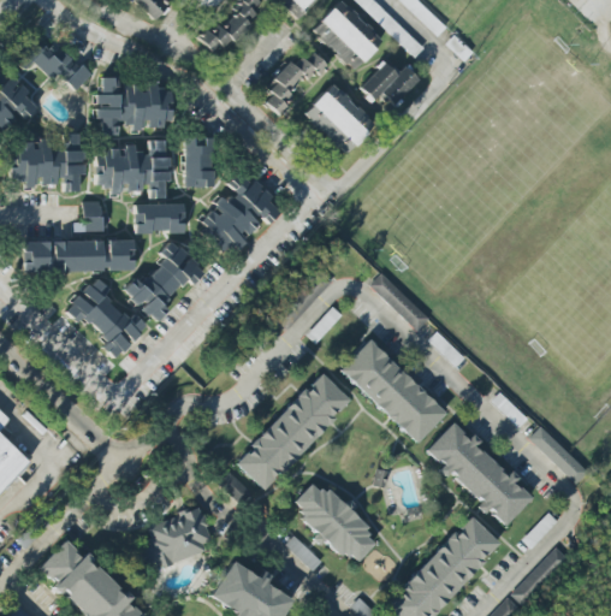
[(132,0),(155,19),(168,5),(162,0),(132,0)]
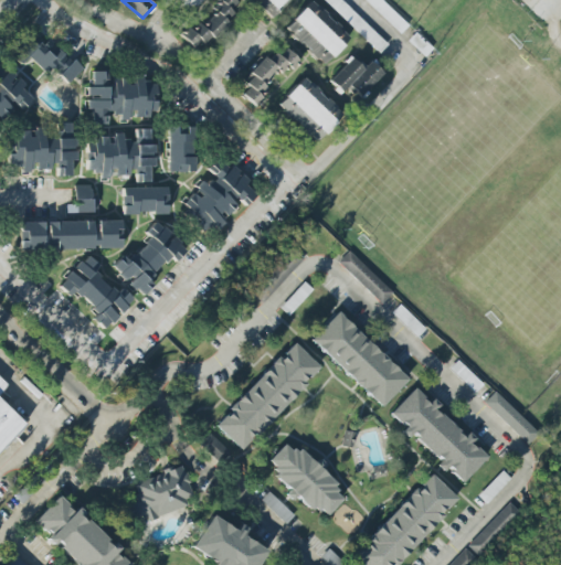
[(222,0),(184,38),(200,52),(237,13),(232,9),(239,1),(237,0),(222,0)]
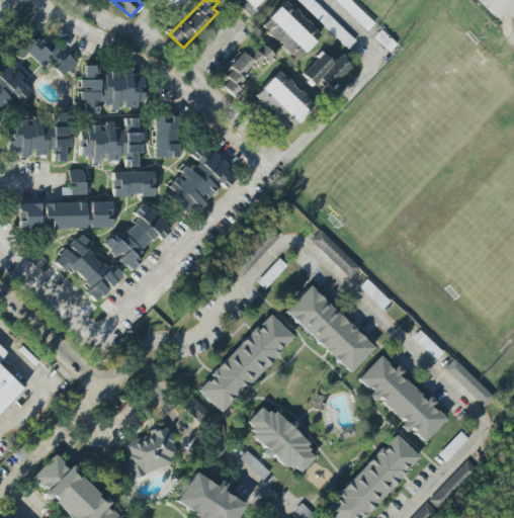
[(234,0),(250,16),(265,0),(234,0)]
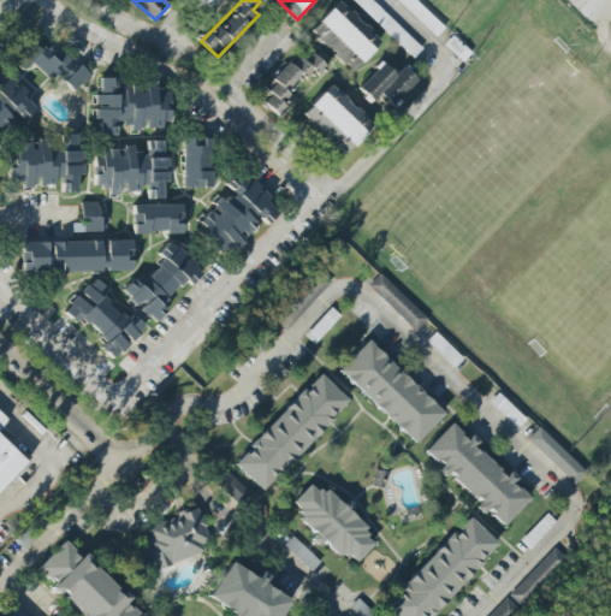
[(340,0),(312,30),(354,71),(383,40),(340,0)]
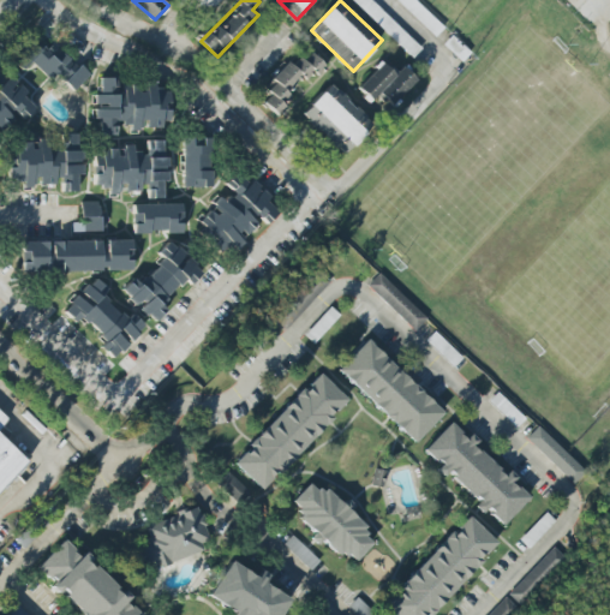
[(399,0),(438,36),(447,27),(418,0),(399,0)]
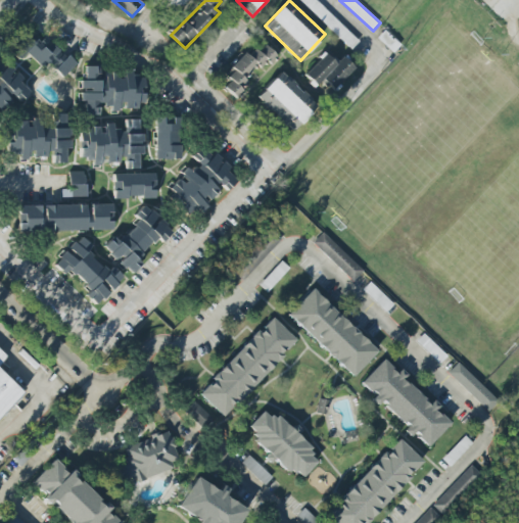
[(78,65),(54,40),(47,47),(34,34),(14,52),(20,59),(30,51),(44,66),(50,61),(65,78),(78,65)]
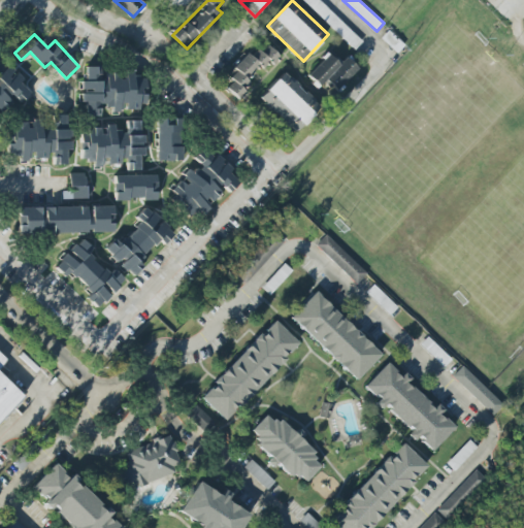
[(230,76),(233,79),(227,87),(239,98),(253,85),(247,79),(261,64),(266,69),(280,55),(264,40),(230,76)]
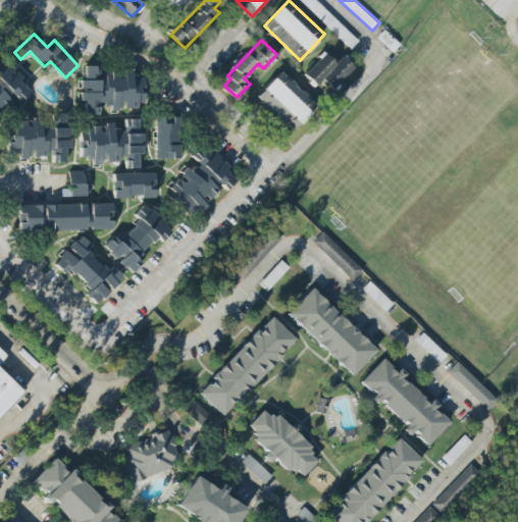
[(317,85),(322,80),(332,90),(355,67),(344,56),(339,62),(327,52),(306,73),(317,85)]
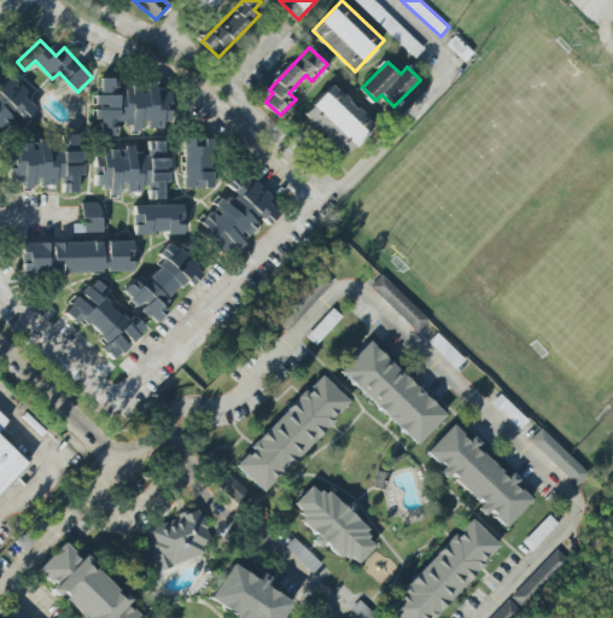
[(0,128),(9,134),(21,118),(27,122),(38,108),(25,98),(30,92),(6,74),(0,81),(0,128)]
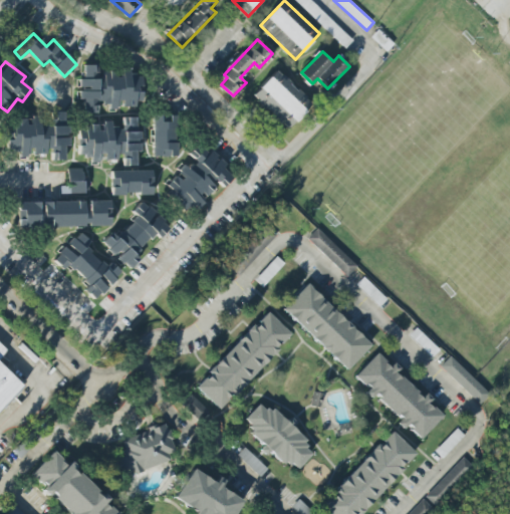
[(143,104),(143,74),(132,74),(132,68),(119,68),(119,70),(100,69),(100,64),(83,64),(82,97),(85,97),(85,112),(99,112),(99,102),(111,103),(111,108),(121,108),(121,104),(143,104)]
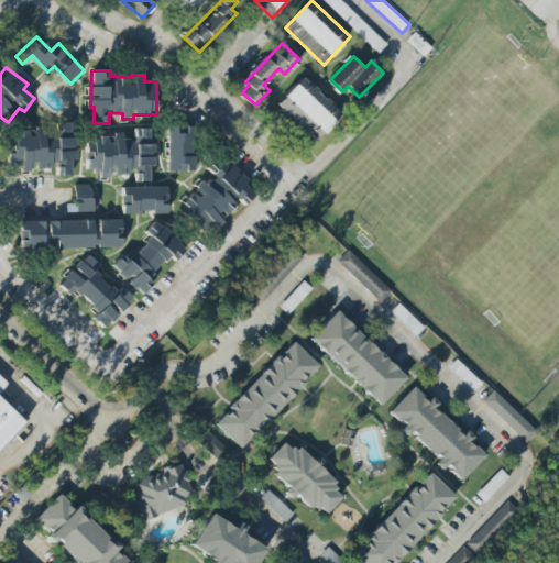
[(314,143),(343,114),(306,76),(276,103),(314,143)]
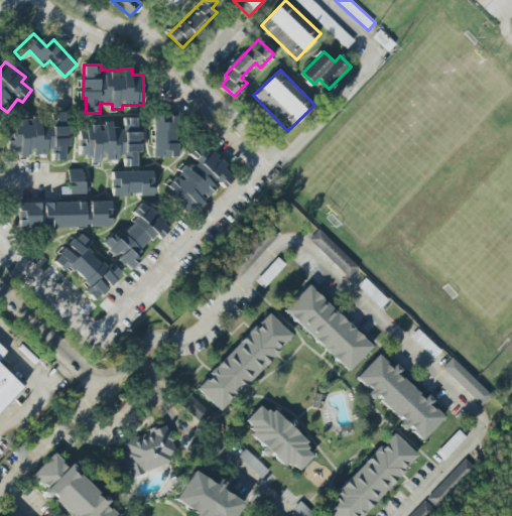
[(8,119),(10,152),(21,151),(21,157),(31,157),(31,155),(51,154),(51,161),(68,160),(67,146),(71,145),(69,111),(56,112),(56,121),(41,122),(41,118),(8,119)]
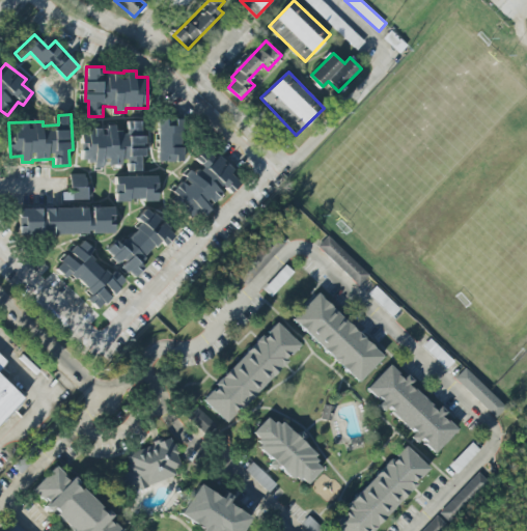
[(185,162),(186,147),(182,147),(183,119),(161,118),(160,161),(185,162)]
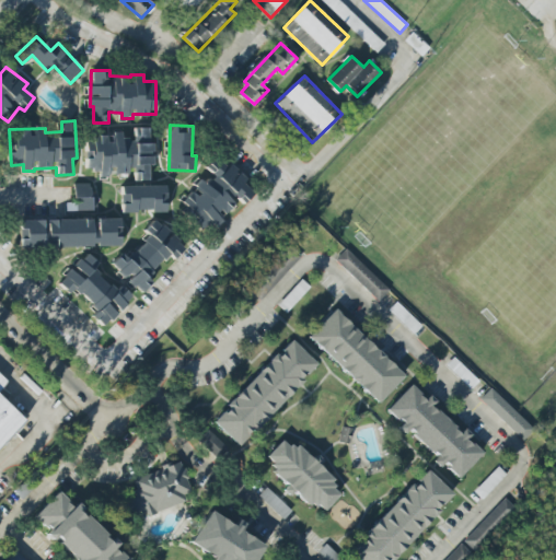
[(87,135),(88,170),(101,170),(101,177),(113,177),(113,174),(134,173),(135,181),(151,181),(151,164),(157,164),(157,142),(150,142),(150,128),(135,128),(136,138),(123,139),(123,135),(87,135)]
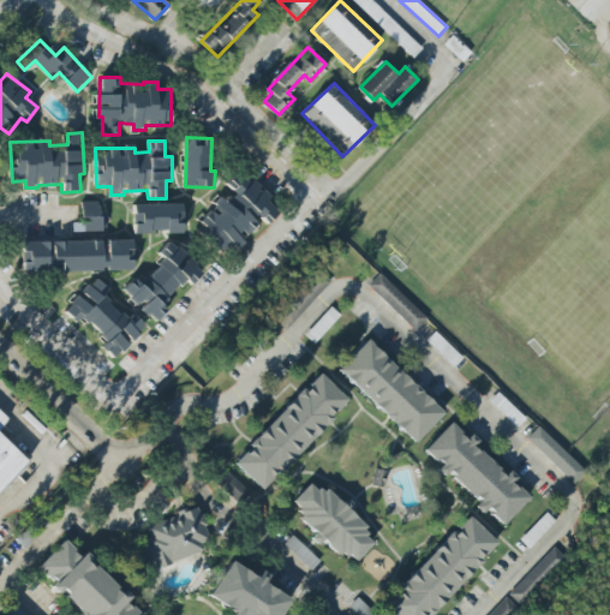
[(273,191),(235,173),(226,192),(222,190),(198,237),(228,251),(232,245),(241,250),(247,237),(249,238),(259,218),(273,224),(280,209),(267,202),(273,191)]
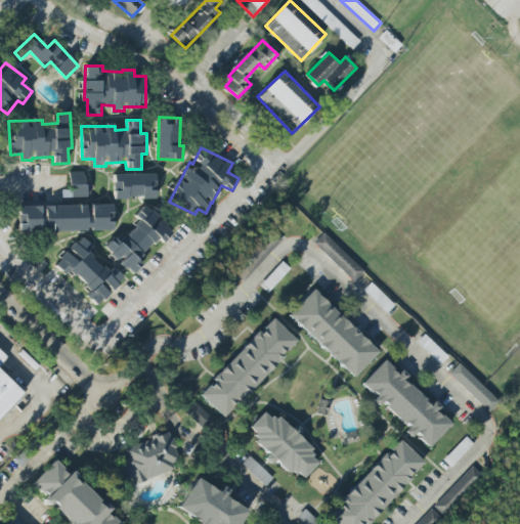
[(92,195),(92,180),(86,180),(86,171),(72,171),(73,195),(92,195)]
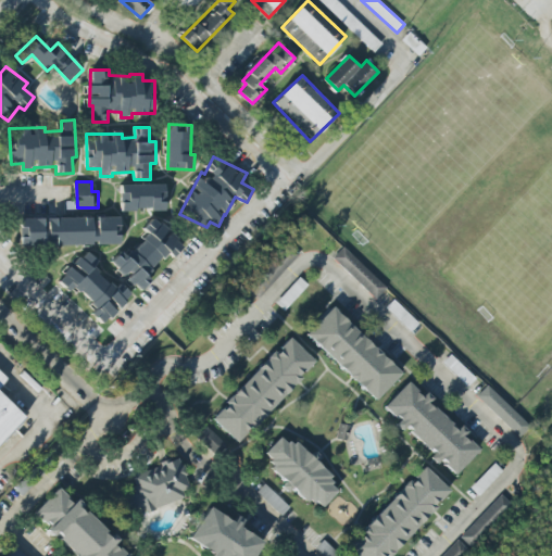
[(166,184),(122,185),(123,210),(167,210),(166,184)]
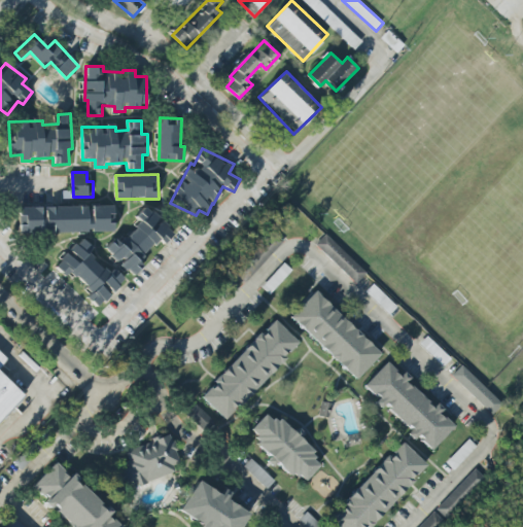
[(116,232),(115,205),(92,206),(44,207),(21,207),(21,234),(116,232)]
